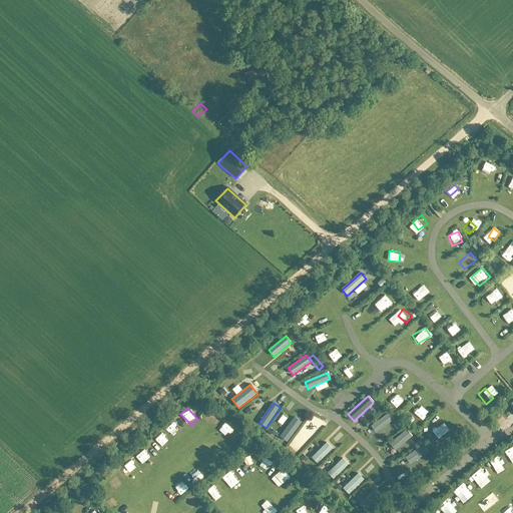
[(203,420),(211,427),(220,416),(212,410),(203,420)]
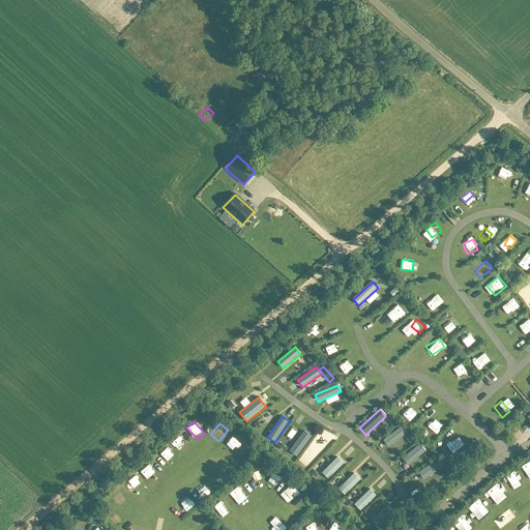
[(386,436),(393,446),(410,436),(403,425),(386,436)]
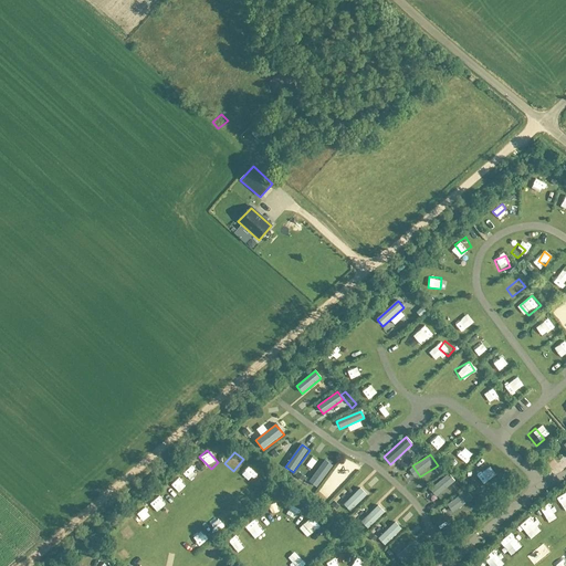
[(451,460),(460,467),(463,462),(456,456),(451,460)]
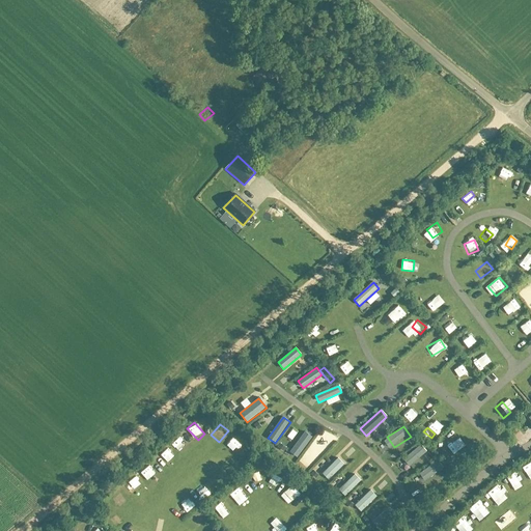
[(290,452),(298,457),(312,438),(305,432),(290,452)]
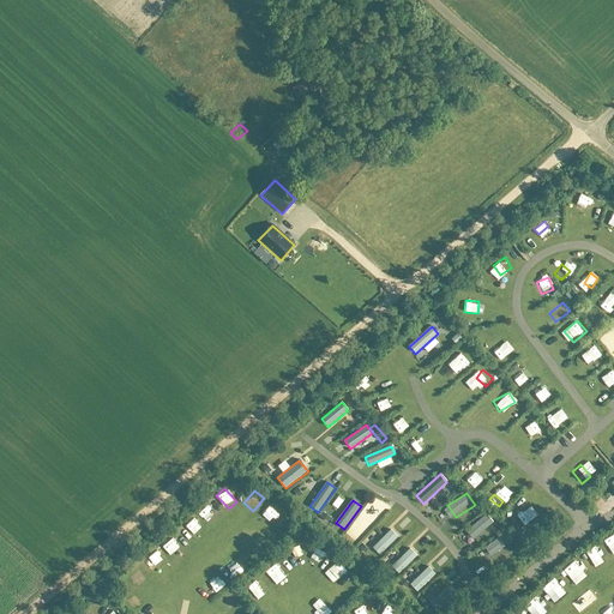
[(206,505),(199,512),(210,524),(217,517),(206,505)]
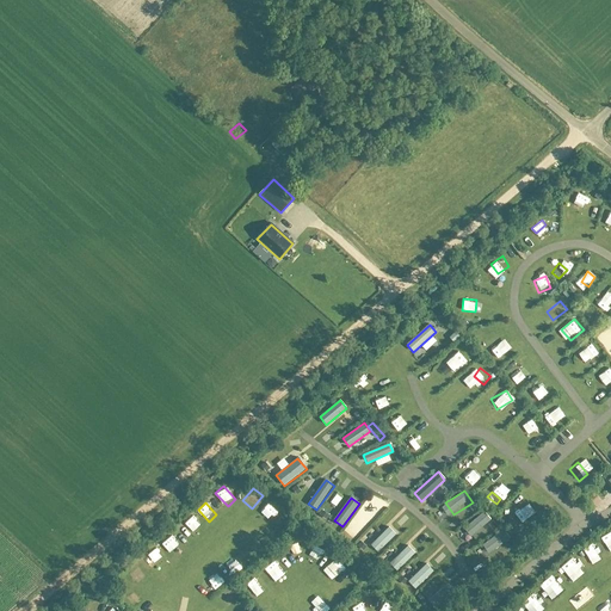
[(474,538),(494,522),(485,511),(466,528),(474,538)]
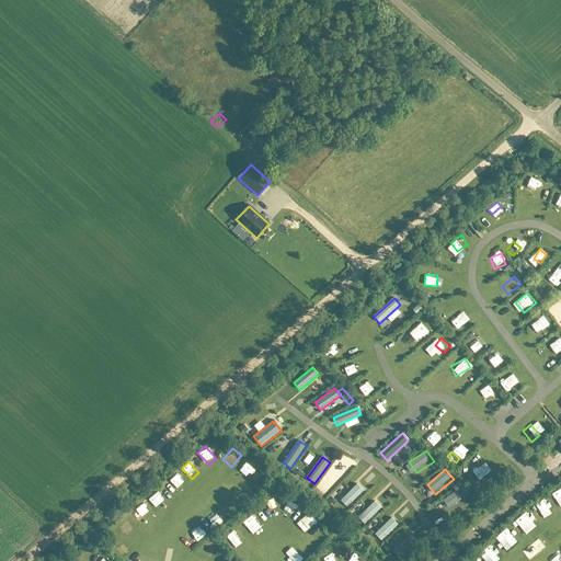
[(167,481),(175,490),(181,483),(173,474),(167,481)]
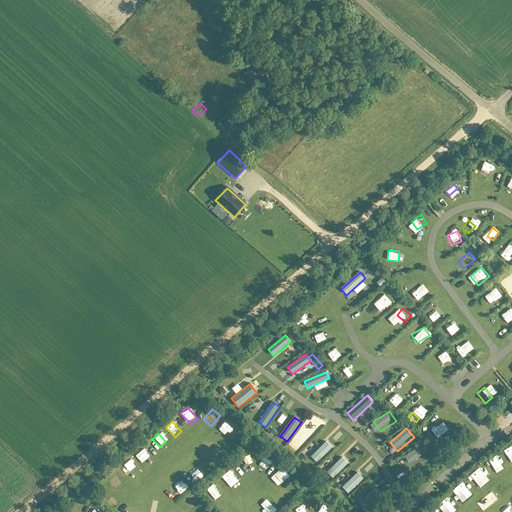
[(226,438),(221,442),(232,453),(236,448),(226,438)]
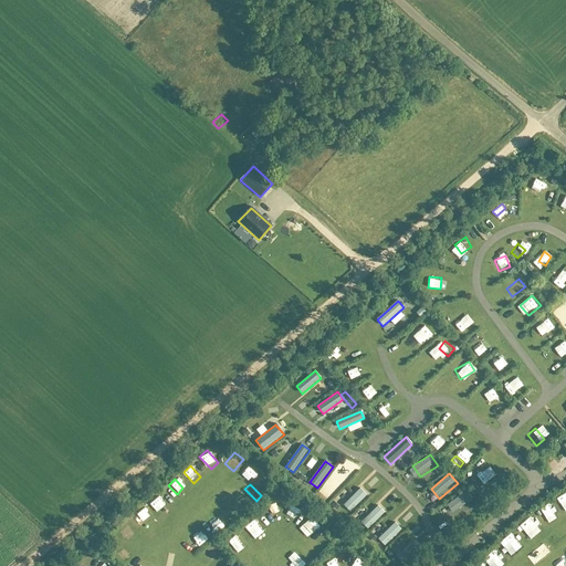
[(343,505),(349,512),(366,495),(359,489),(343,505)]
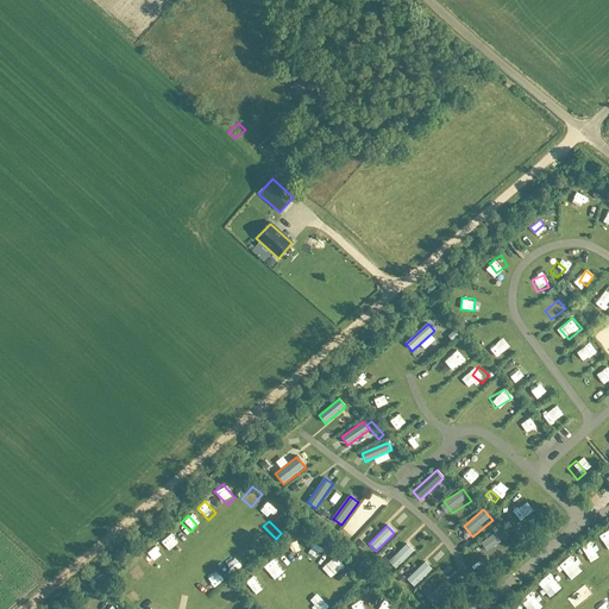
[(490,553),(512,539),(504,527),(482,540),(490,553)]
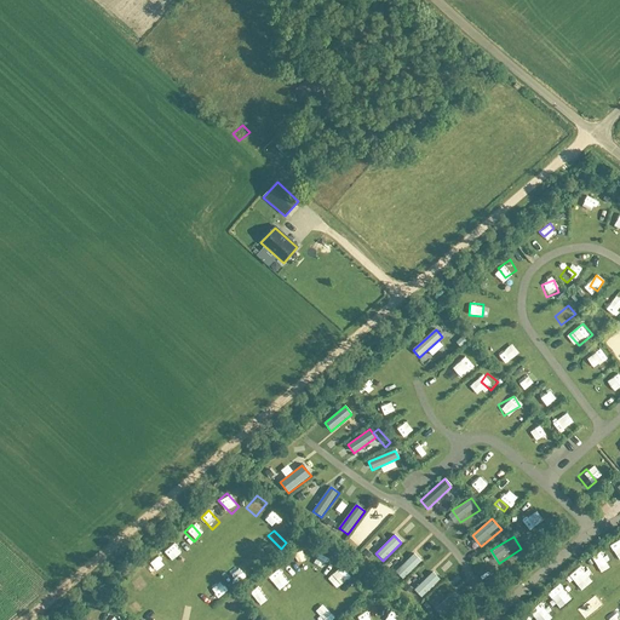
[(178,558),(185,551),(174,538),(166,545),(178,558)]
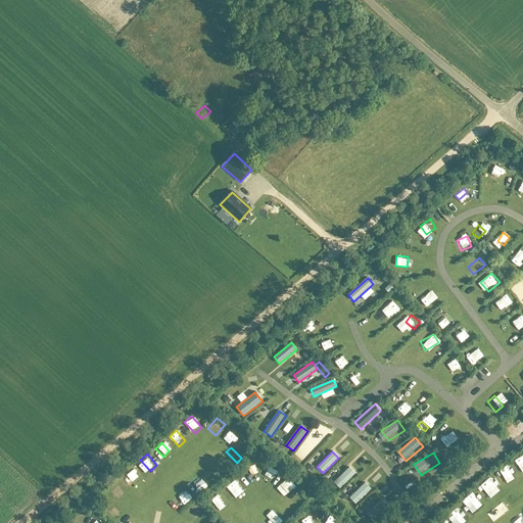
[(503,470),(511,483),(518,478),(510,466),(503,470)]
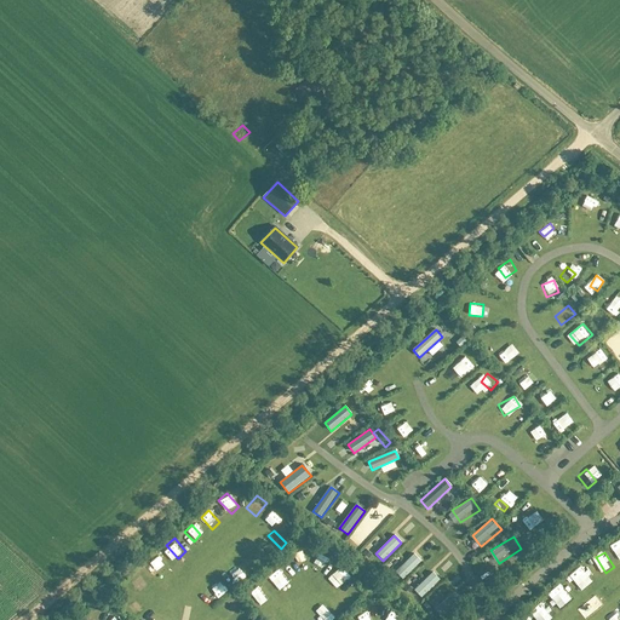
[(414,555),(395,573),(402,580),(422,562),(414,555)]
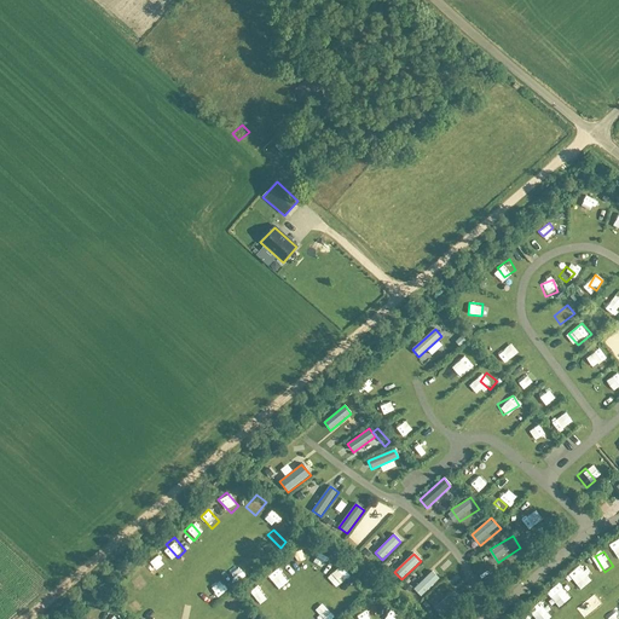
[(577,590),(585,585),(576,571),(568,577),(577,590)]
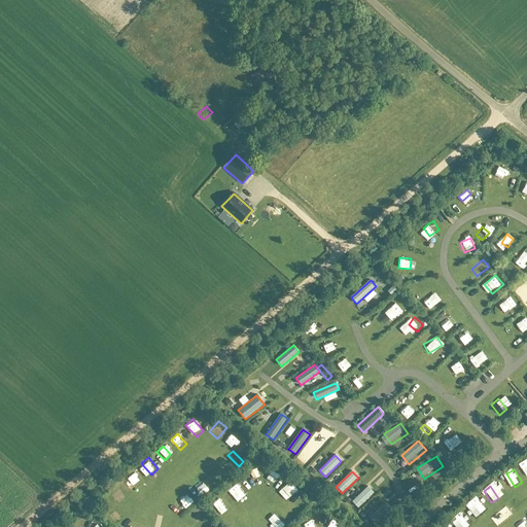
[(351,502),(356,508),(373,493),(366,487),(351,502)]
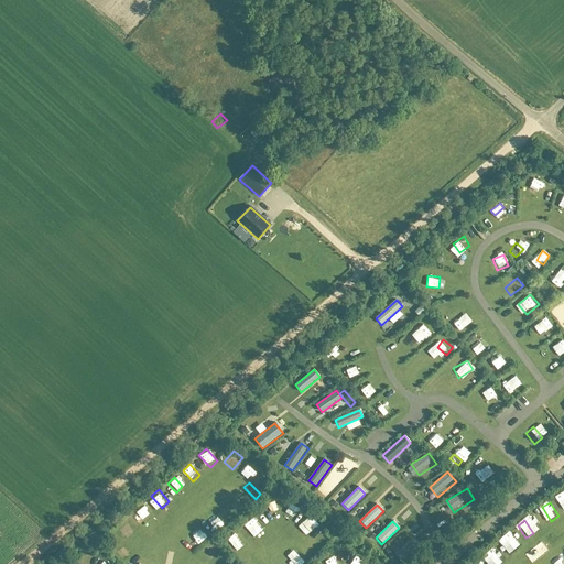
[(197,523),(190,530),(199,543),(208,535),(197,523)]
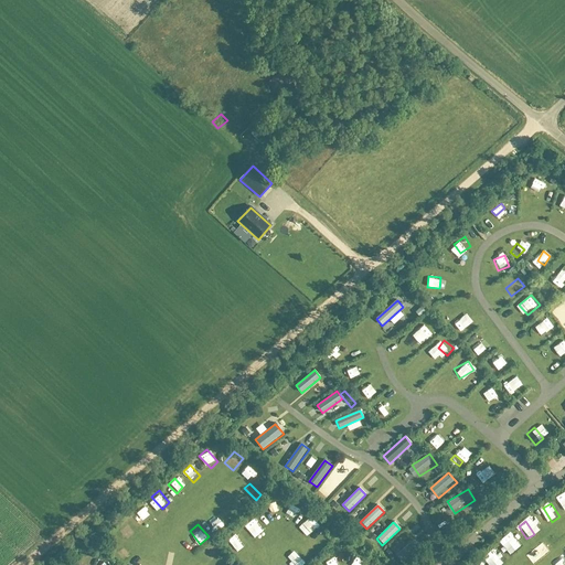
[(236,530),(227,535),(232,543),(241,537),(236,530)]
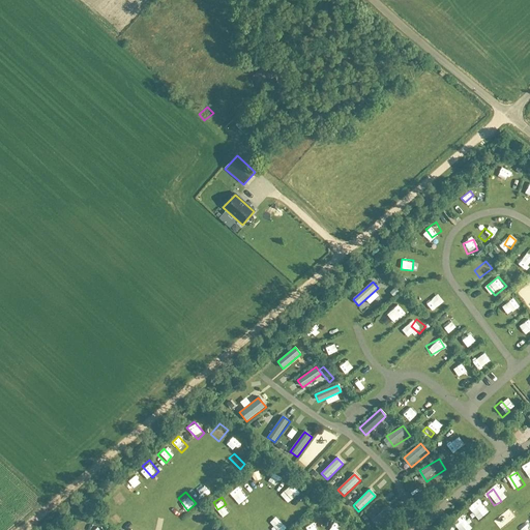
[(388,507),(371,521),(376,527),(393,514),(388,507)]
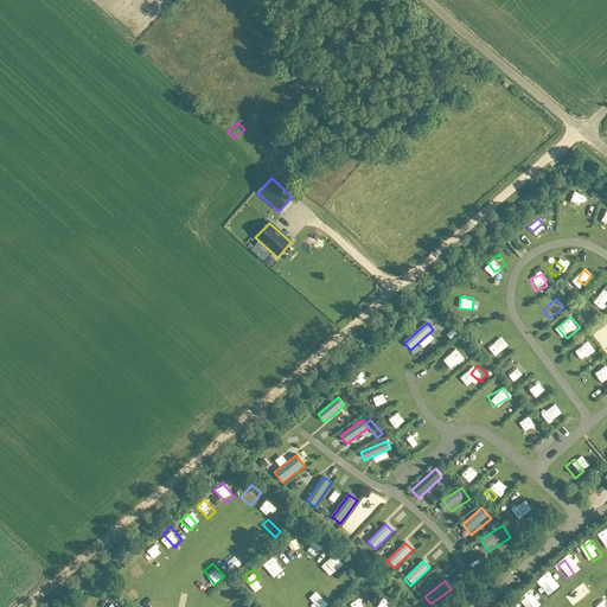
[(216,594),(223,602),(236,590),(229,582),(216,594)]
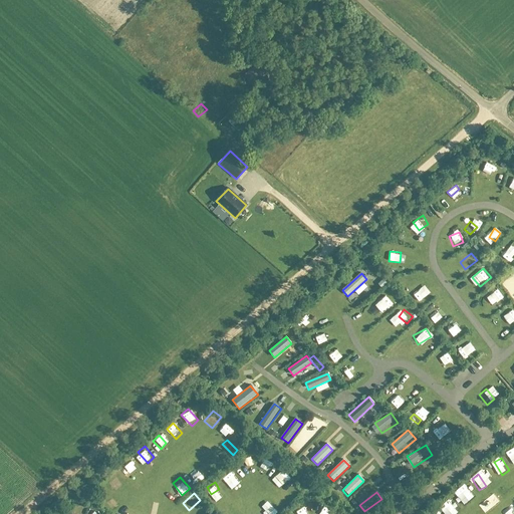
[(285,507),(292,499),(288,496),(281,503),(285,507)]
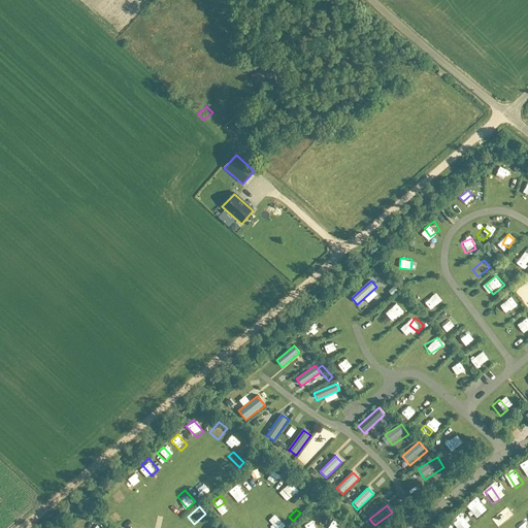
[(460,527),(469,527),(472,525),(462,514),(454,522),(460,527)]
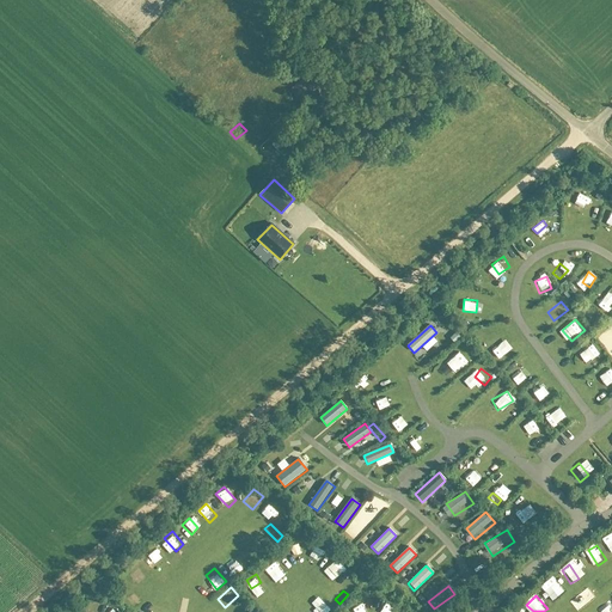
[(356,611),(365,611),(369,610),(362,600),(353,606),(356,611)]
